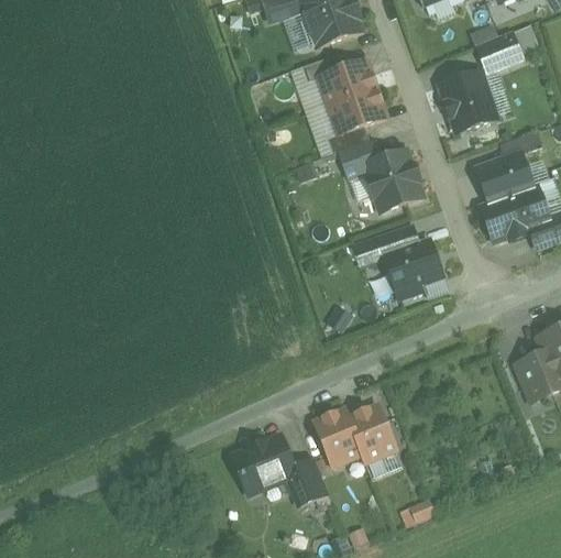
[(259,0),(267,24),(300,12),(296,0),(259,0)]
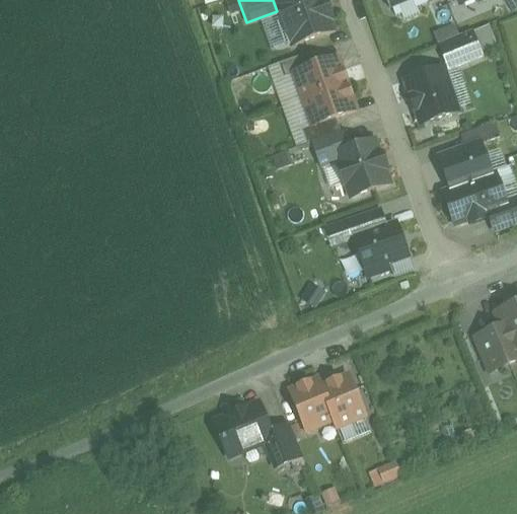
[(277,0),(284,21),(280,22),(286,39),(290,38),(291,43),(331,28),(327,15),(330,14),(325,0),(277,0)]
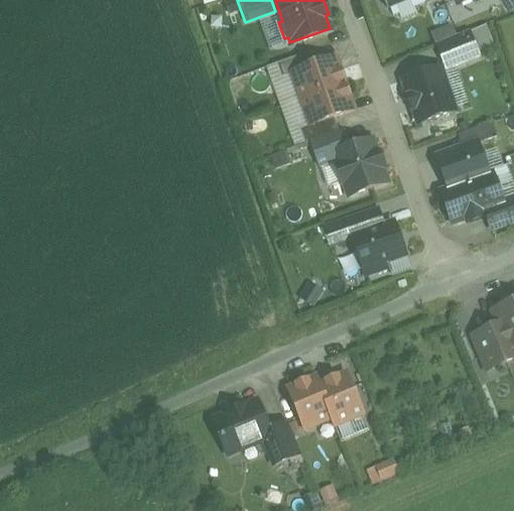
[(502,0),(507,9),(513,5),(513,0),(502,0)]
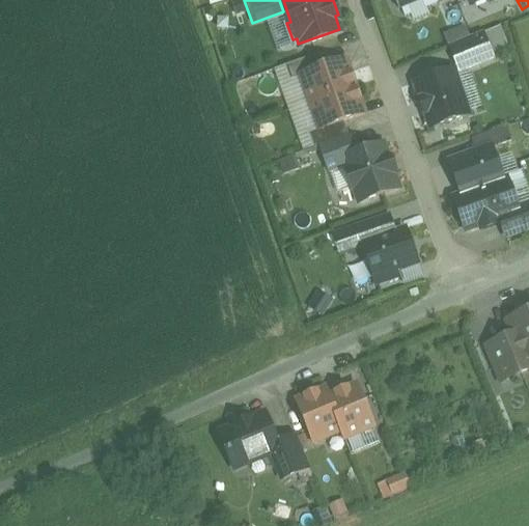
[(491,52),(506,45),(498,23),(481,30),(491,52)]
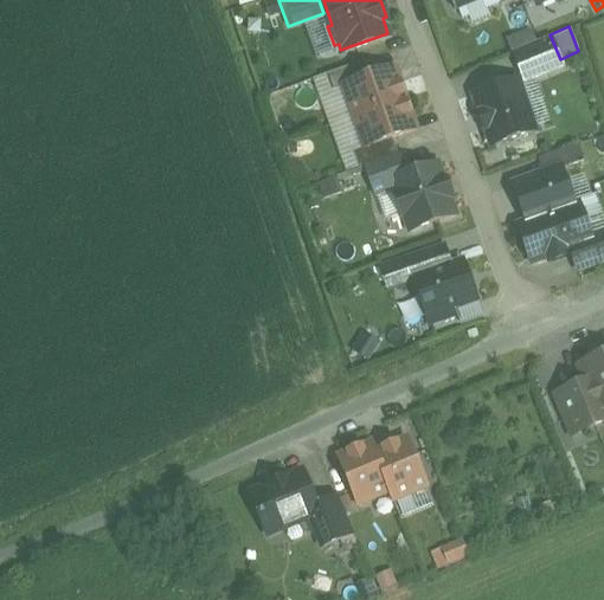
[(550,34),(512,50),(522,76),(560,60),(560,59),(550,34)]
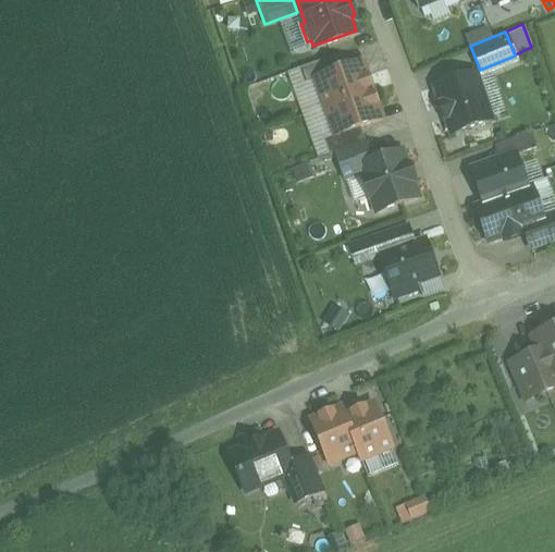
[(359,124),(384,114),(364,57),(310,76),(331,134),(359,124)]
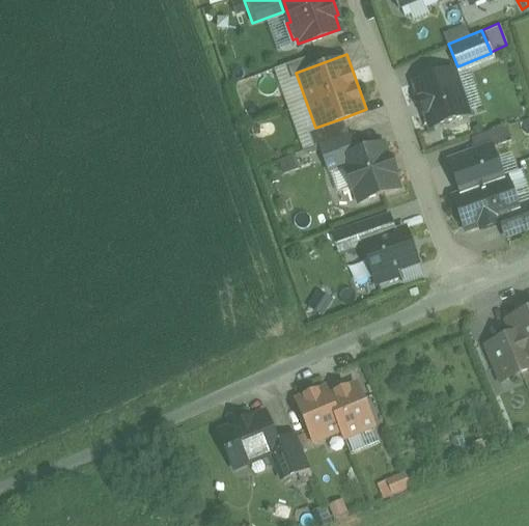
[(451,66),(414,80),(419,97),(418,97),(422,109),(424,109),(429,123),(467,111),(451,66)]
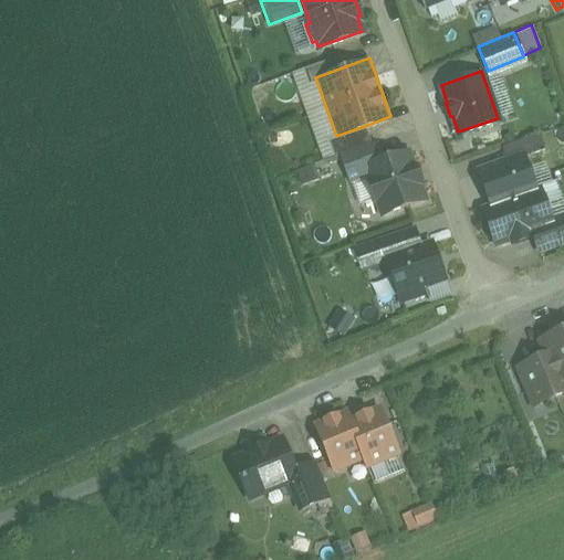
[(329,139),(333,151),(337,149),(369,138),(365,126),(336,136),(329,139)]
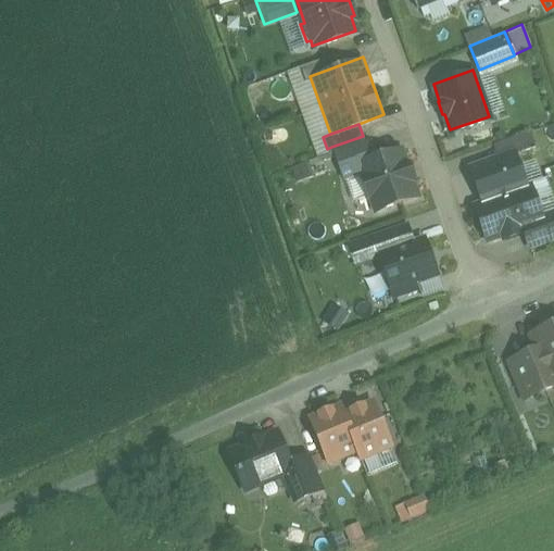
[(533,143),(528,128),(514,134),(519,149),(533,143)]
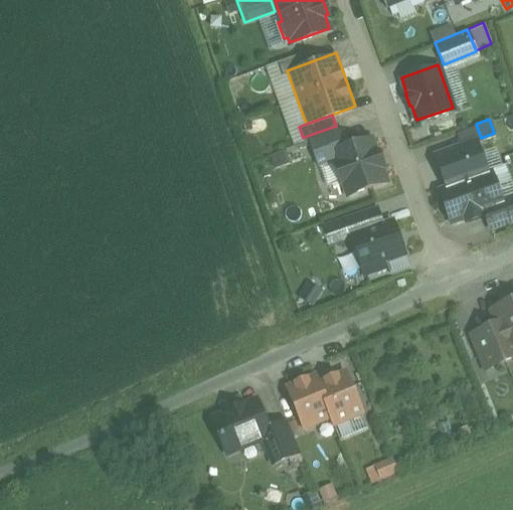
[(312,150),(346,137),(341,124),(336,126),(307,136),(312,150)]
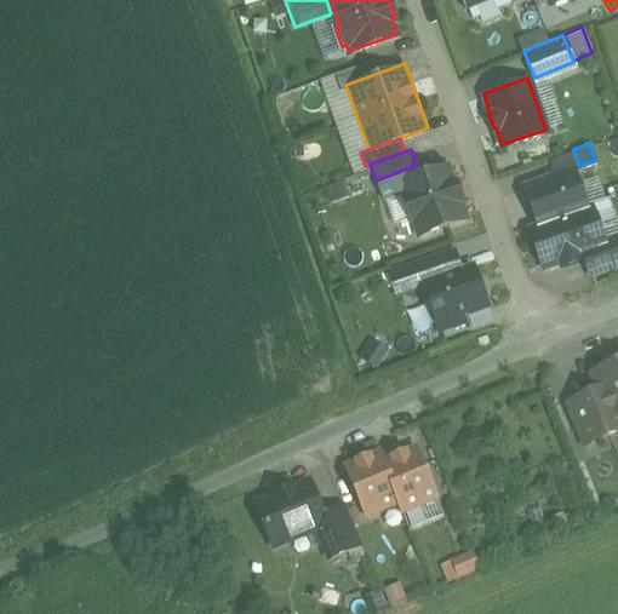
[(573,149),(548,158),(551,167),(543,171),(545,177),(572,167),(572,168),(579,166),(573,149)]
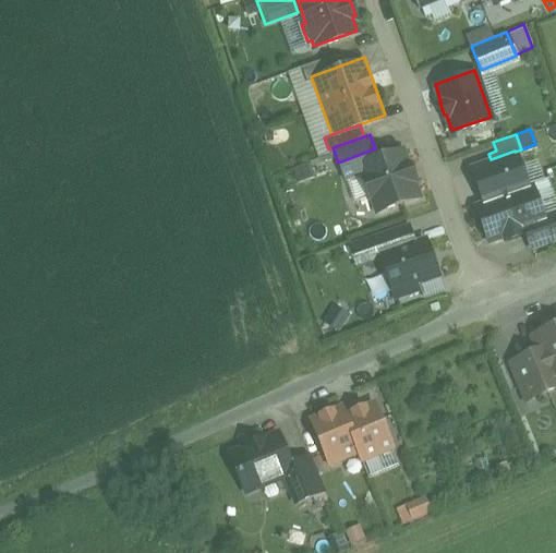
[(376,208),(418,194),(401,148),(360,163),(376,208)]
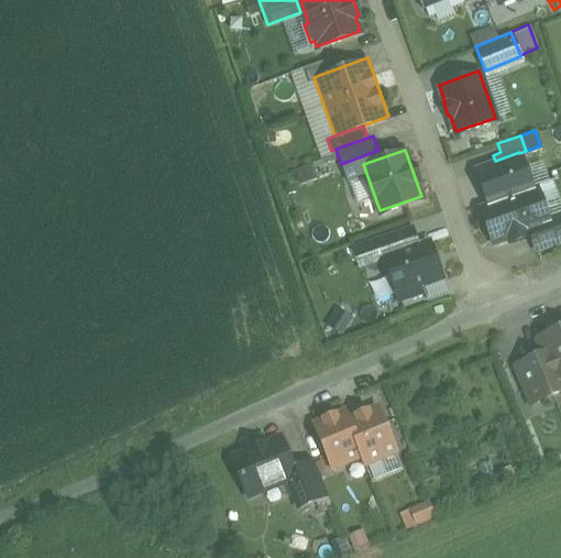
[(495,161),(475,167),(487,203),(531,187),(519,153),(519,152),(495,161)]
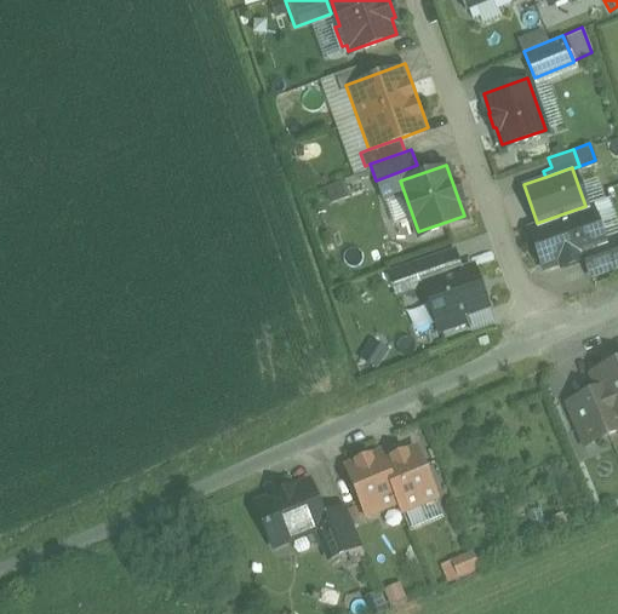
[(343,178),(324,184),(328,200),(348,194),(343,178)]
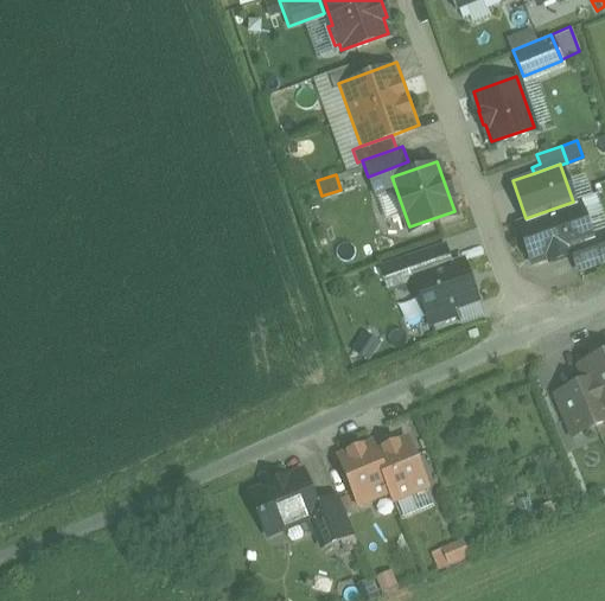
[(526,218),(517,222),(530,260),(547,254),(548,259),(567,251),(566,248),(570,245),(591,238),(590,234),(586,223),(588,216),(585,206),(579,204),(578,200),(573,202),(526,218)]
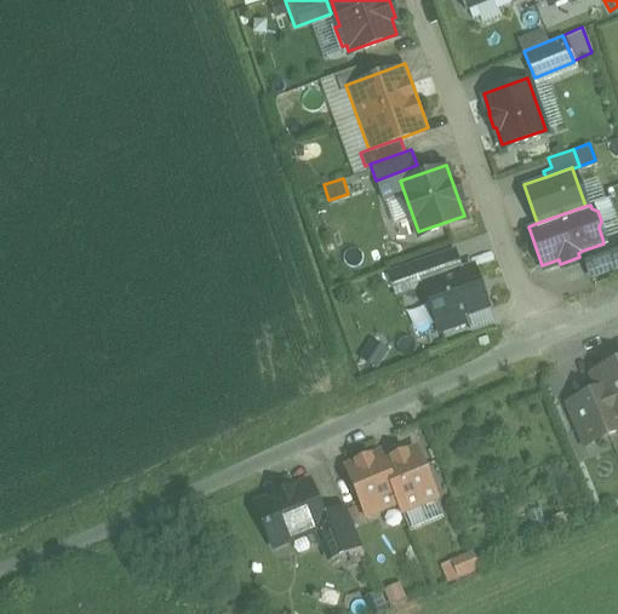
[(617,233),(602,239),(604,244),(582,251),(589,273),(617,262),(617,233)]
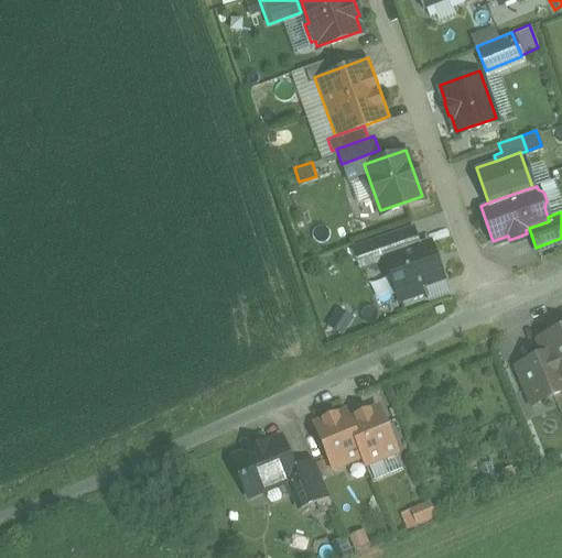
[(412,225),(375,238),(381,258),(384,258),(384,255),(419,243),(412,225)]
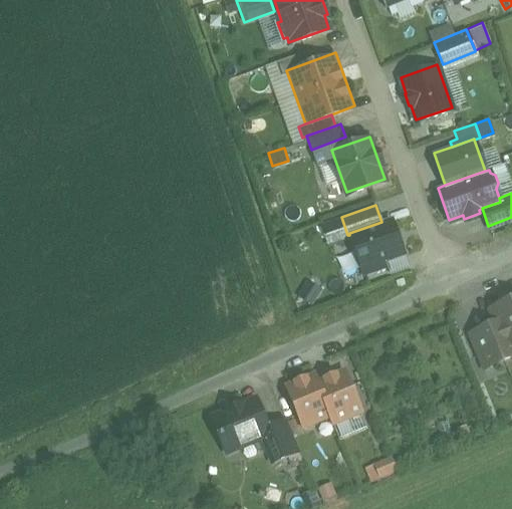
[(347,235),(341,217),(321,224),(327,242),(347,235)]
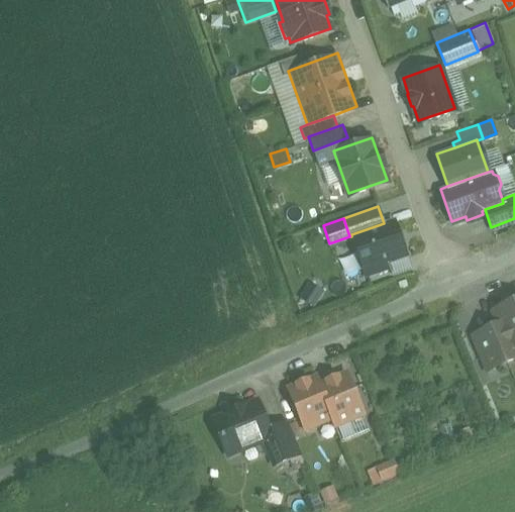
[(384,223),(351,234),(351,236),(366,274),(386,267),(384,260),(405,252),(393,220),(384,223)]
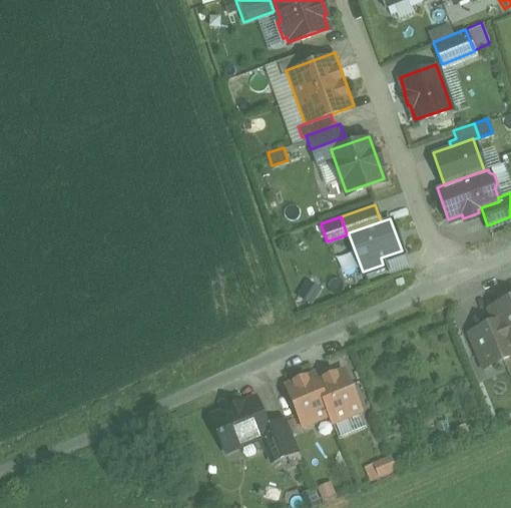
[(307,278),(297,293),(311,302),(321,287),(307,278)]
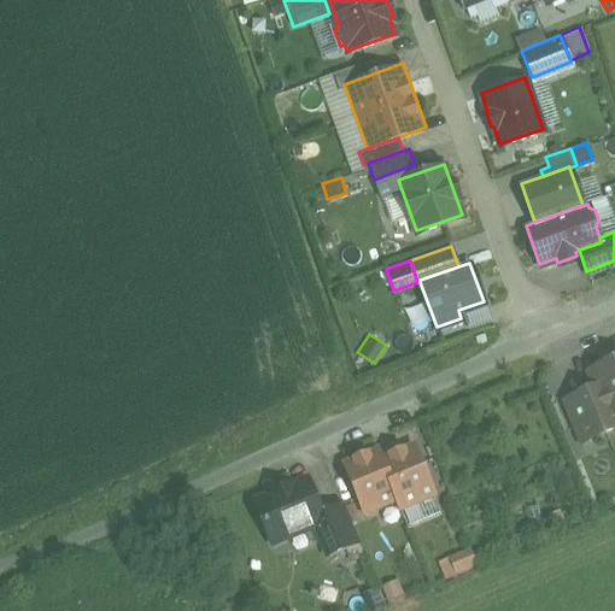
[(614,358),(587,370),(595,386),(607,415),(614,411),(614,410),(614,358)]
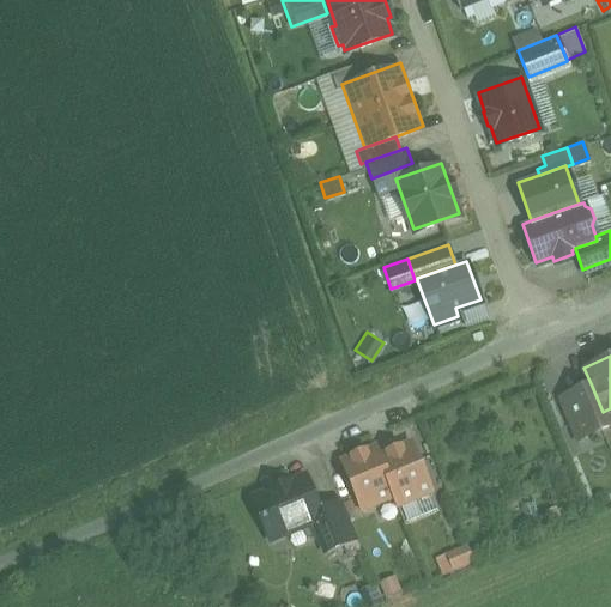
[(591,383),(561,396),(578,436),(610,422),(610,412),(610,408),(603,412),(591,383)]
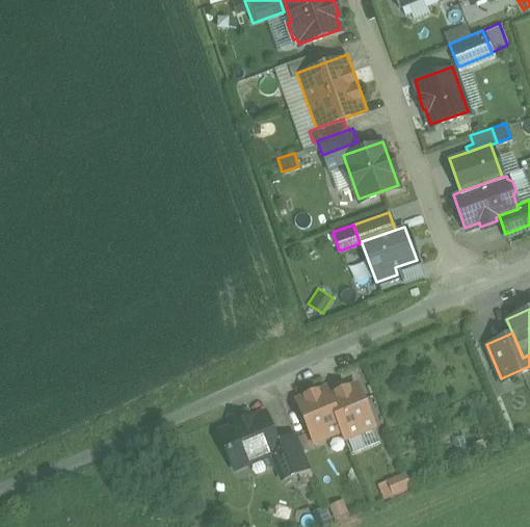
[(327,393),(326,394),(341,428),(340,429),(343,437),(373,424),(355,381),(327,393)]
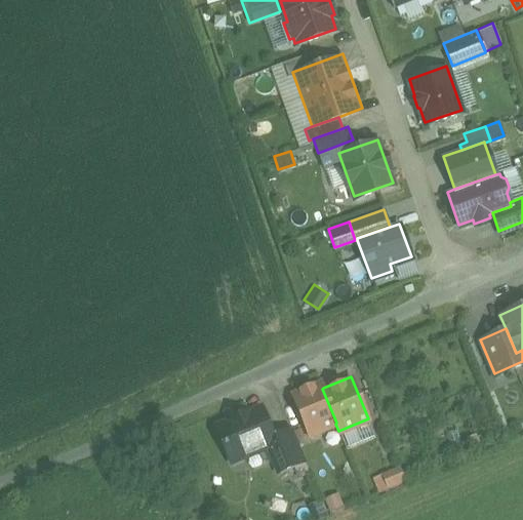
[(336,423),(322,389),(323,388),(320,381),(290,393),(308,435),(335,424),(336,423)]
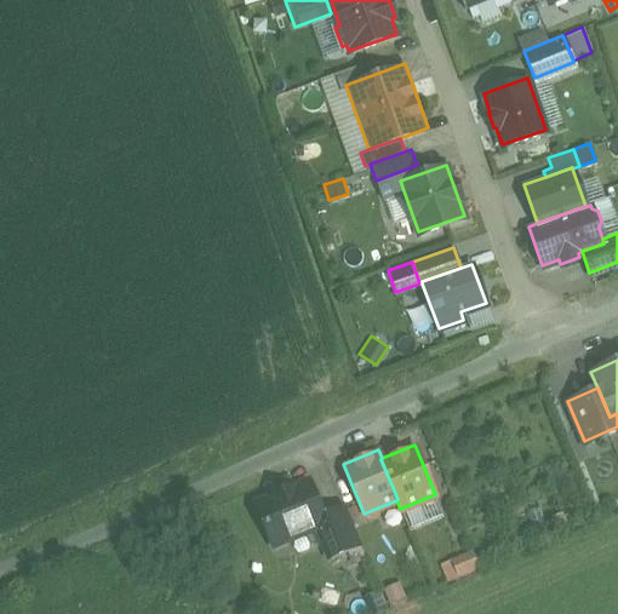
[(308,478),(255,501),(272,543),(316,524),(325,521),(321,512),(308,478)]
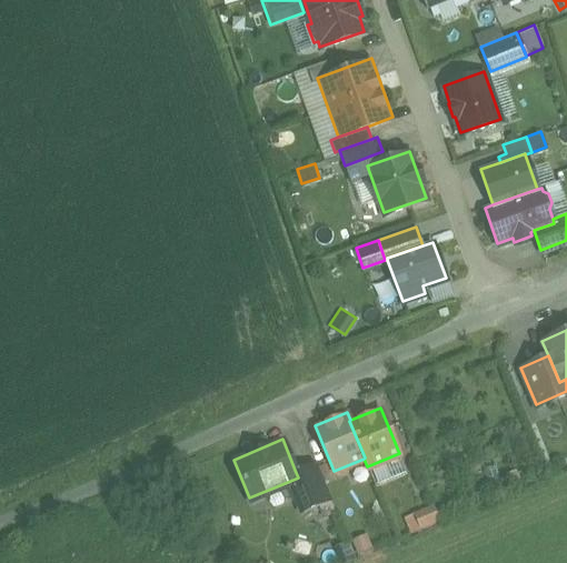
[(316,461),(295,470),(298,478),(290,481),(302,510),(317,503),(331,498),(316,461)]
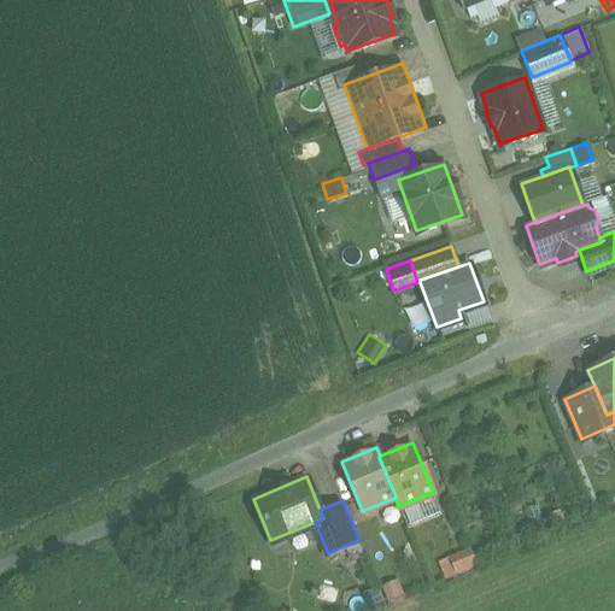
[(358,511),(352,500),(345,504),(350,515),(358,511)]
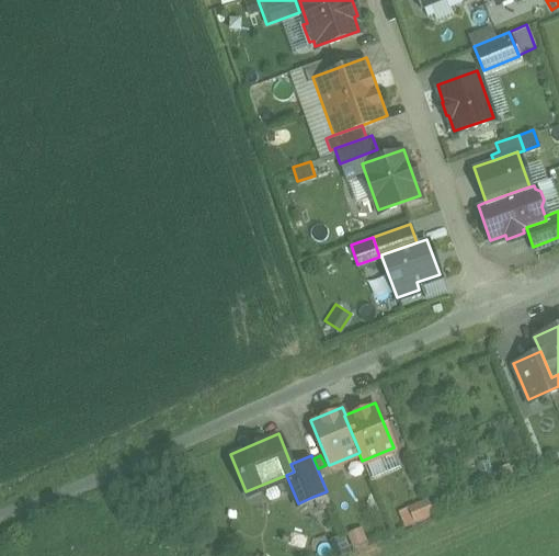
[(327,491),(312,497),(318,508),(331,502),(327,491)]
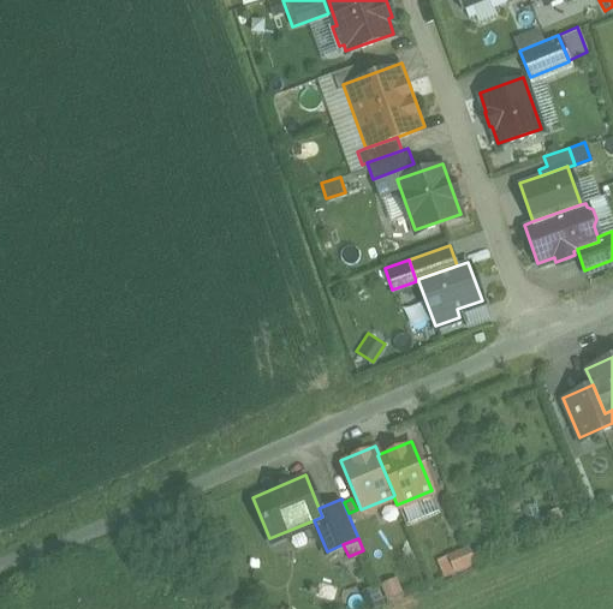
[(466,544),(436,557),(444,575),(474,562),(466,544)]
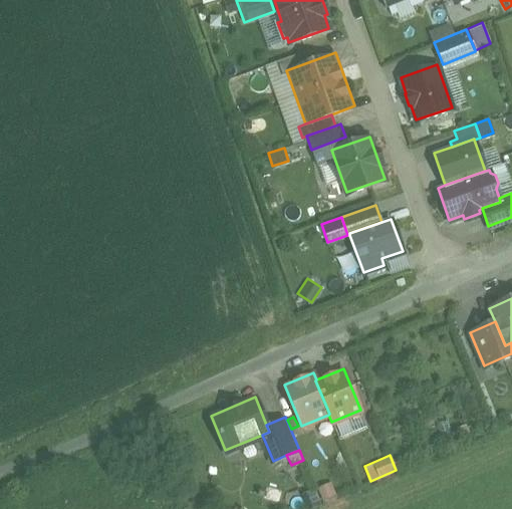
[(329,479),(316,485),(323,499),(335,493),(329,479)]
